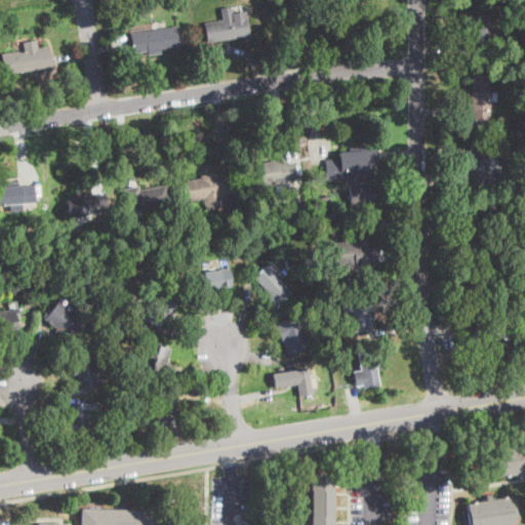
[(227,40),(208,43),(204,24),(231,19),(230,13),(245,11),(249,36),(227,40)]
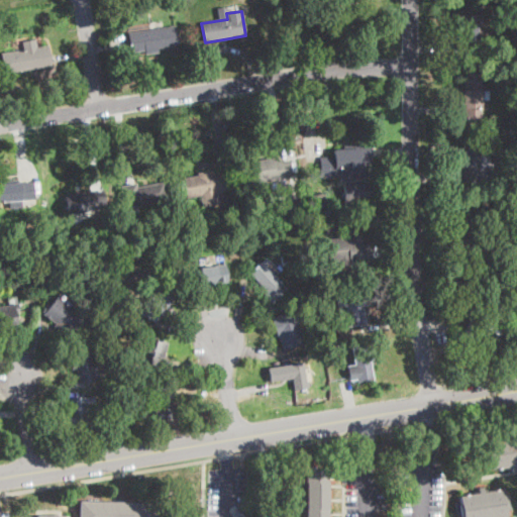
[(478,40),(477,53),(466,53),(466,42),(459,42),(459,15),(478,15),(478,40)]
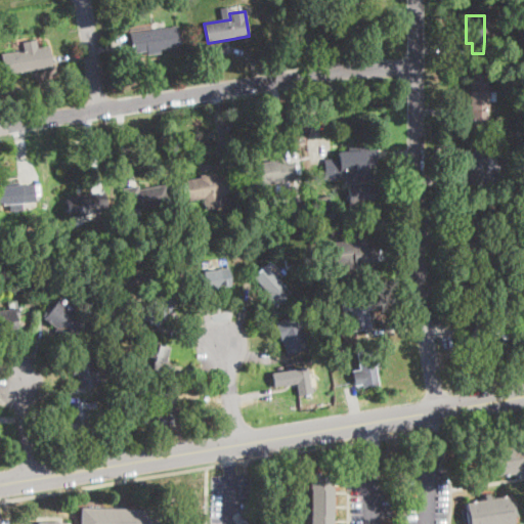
[(160,49),(161,52),(147,54),(147,50),(133,53),(130,33),(178,26),(181,46),(160,49)]
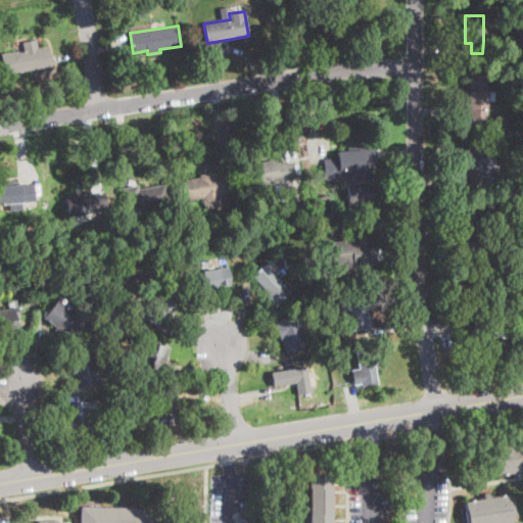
[(36,40),(37,48),(49,46),(52,66),(4,74),(1,54),(25,50),(22,42),(36,40)]
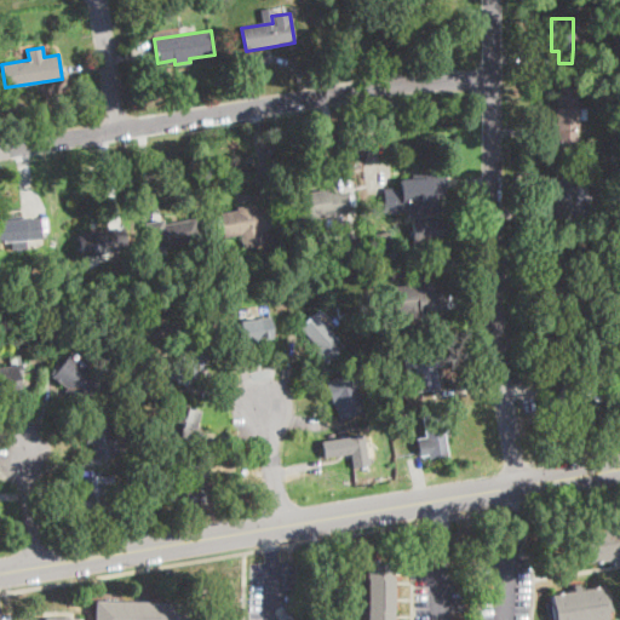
[(578,141),(557,141),(557,89),(578,89),(578,141)]
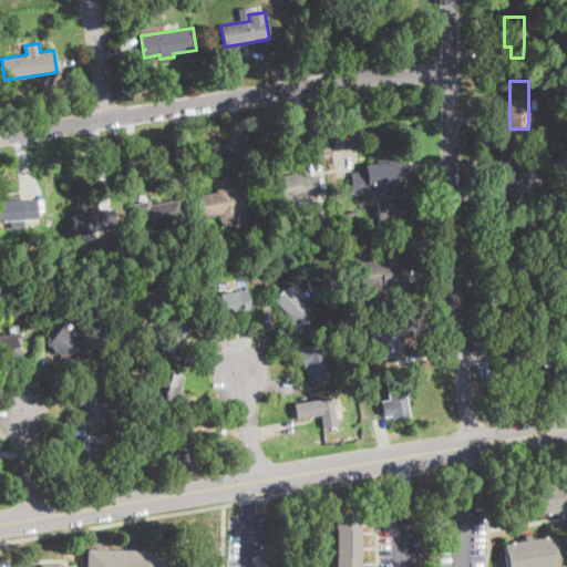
[(528,152),(528,155),(534,155),(534,167),(539,167),(539,200),(509,200),(509,171),(506,171),(506,152),(528,152)]
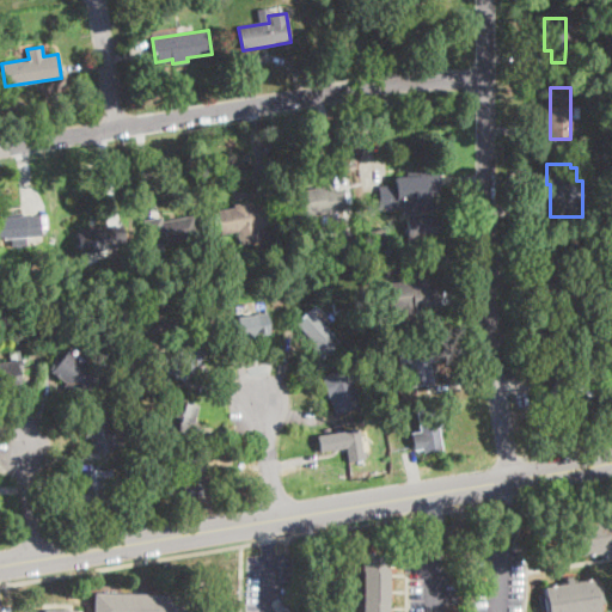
[(403,209),(379,210),(379,187),(397,185),(397,177),(421,177),(421,172),(440,171),(440,193),(426,194),(426,200),(403,200),(403,209)]
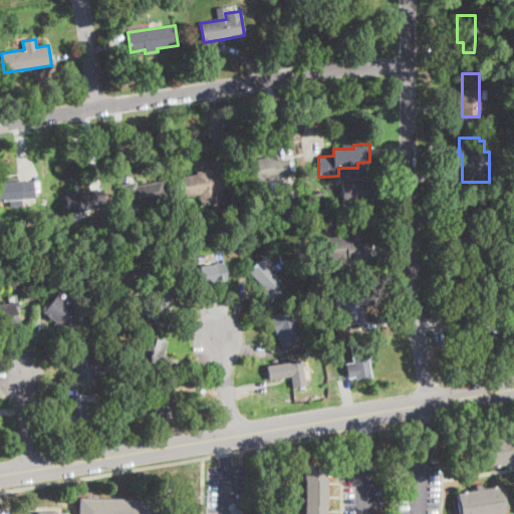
[(271,158),(272,160),(279,159),(280,162),(287,161),(289,178),(267,181),(268,190),(251,193),(247,165),(254,164),(254,161),(271,158)]
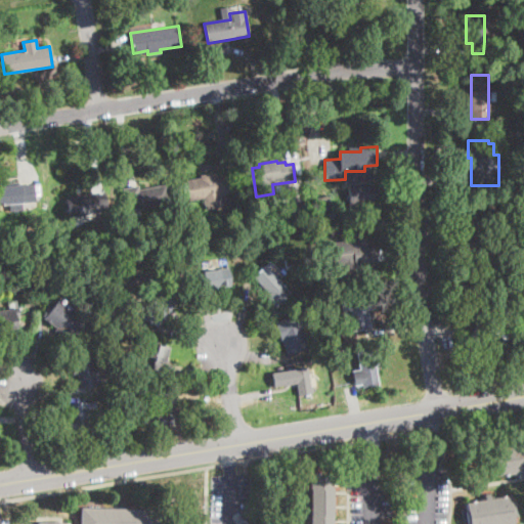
[(214,172),(215,176),(221,175),(222,177),(231,176),(234,192),(219,195),(221,206),(206,209),(204,198),(189,201),(186,181),(201,178),(200,175),(214,172)]
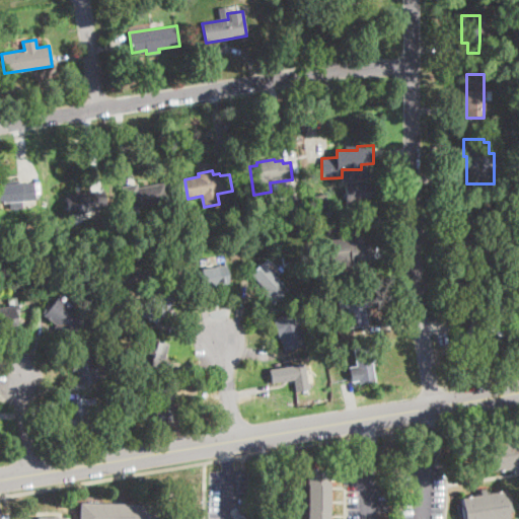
[(0,181),(18,180),(18,184),(33,183),(34,201),(0,203),(0,181)]
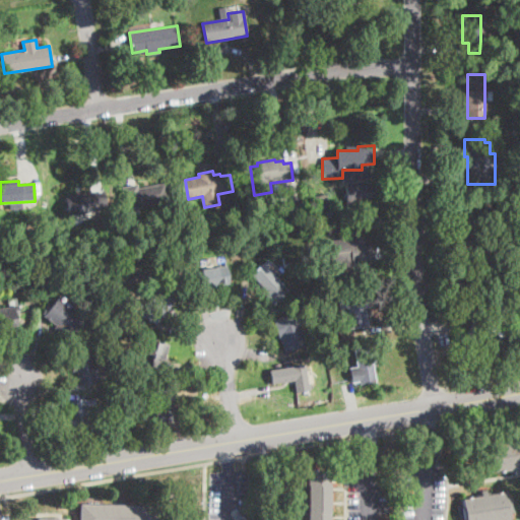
[(167,184),(169,202),(126,210),(122,188),(137,185),(138,188),(167,184)]
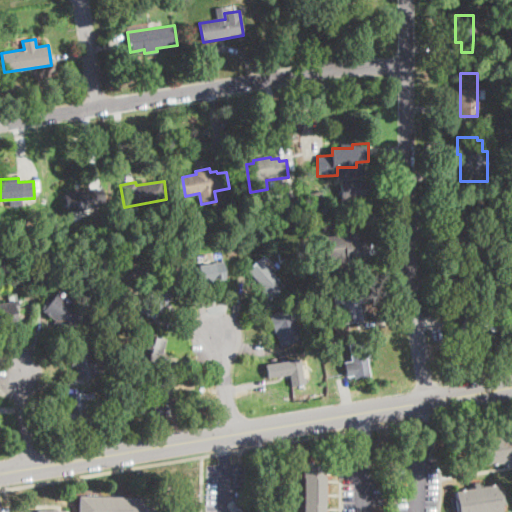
[(349,201),(342,201),(341,182),(364,181),(365,200),(349,201)]
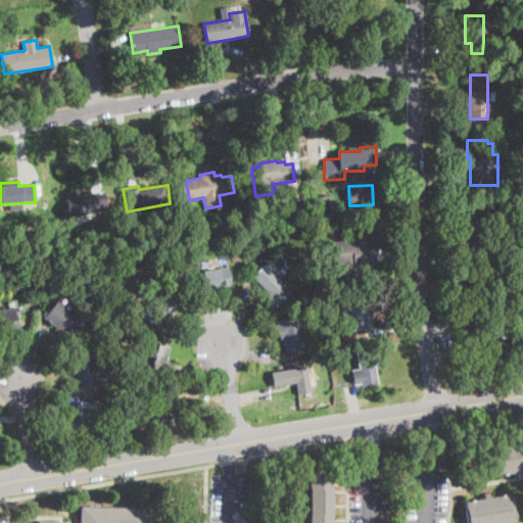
[(106,193),(108,211),(69,218),(66,197),(92,194),(92,195),(106,193)]
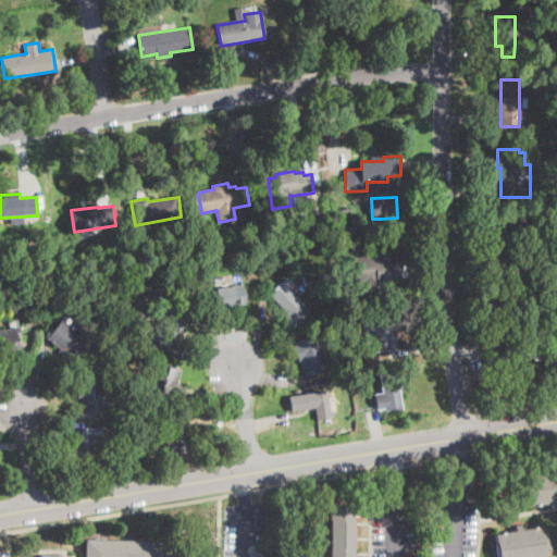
[(309,231),(291,233),(287,211),(306,209),(309,231)]
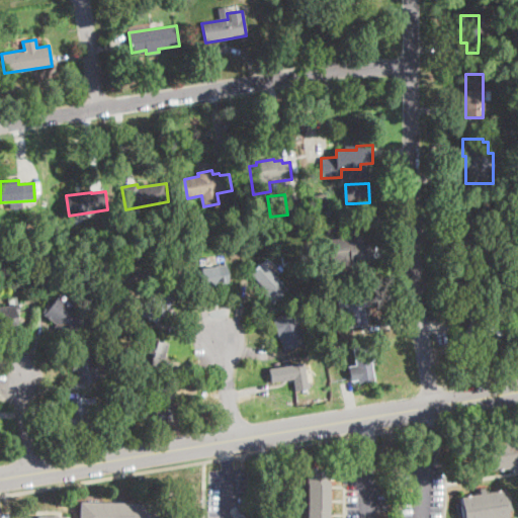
[(320,219),(311,220),(308,196),(325,194),(326,209),(319,210),(320,219)]
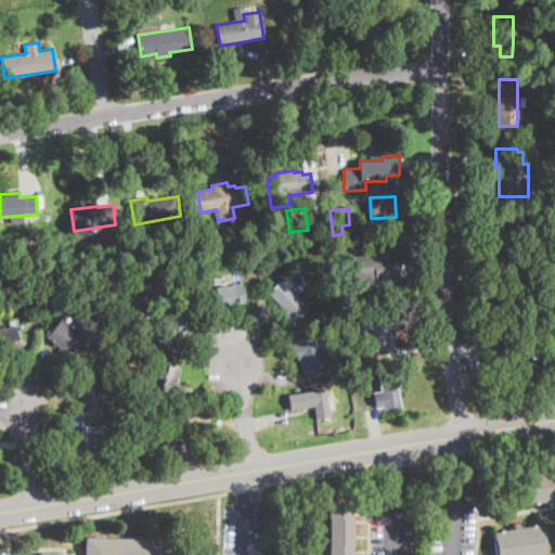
[(385,255),(386,261),(398,260),(401,283),(376,286),(375,280),(358,282),(355,257),(385,253),(385,255)]
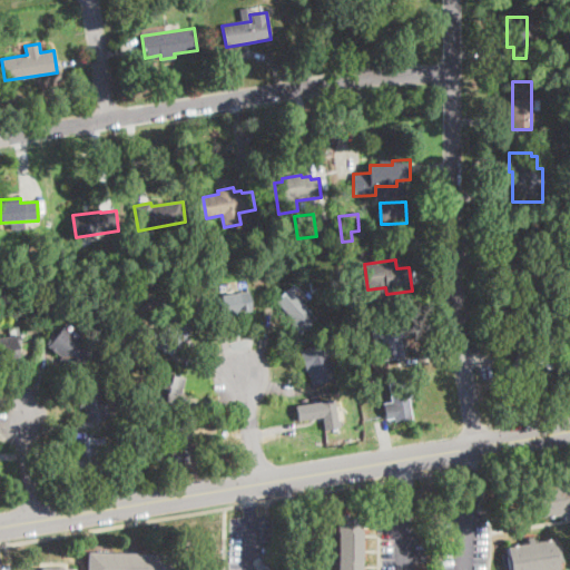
[(316,320),(300,335),(286,321),(290,317),(274,301),(292,285),(295,288),(291,292),(316,320)]
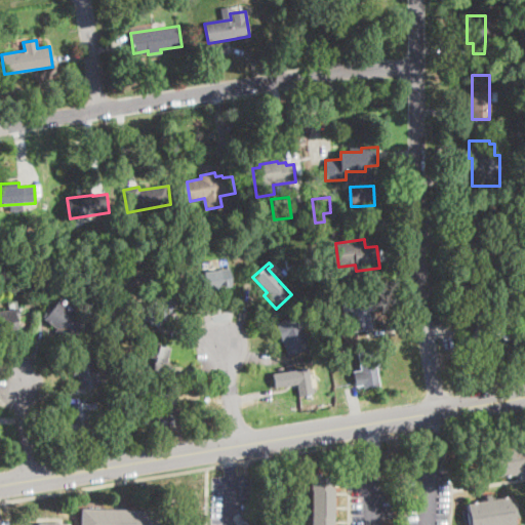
[(215,289),(206,290),(203,273),(229,269),(232,287),(215,289)]
